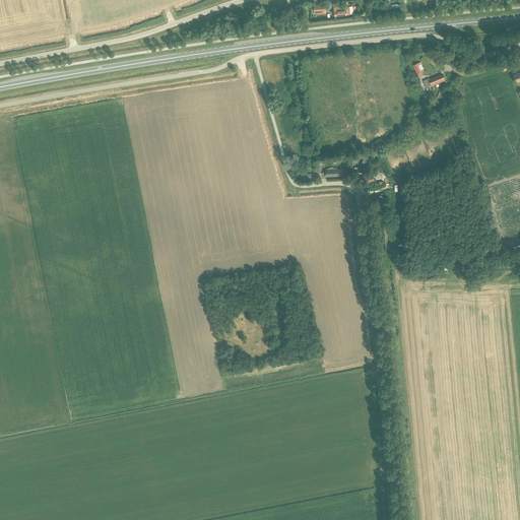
[(335,16),(353,14),(352,6),(340,8),(340,6),(334,7),(335,12),(335,16)]
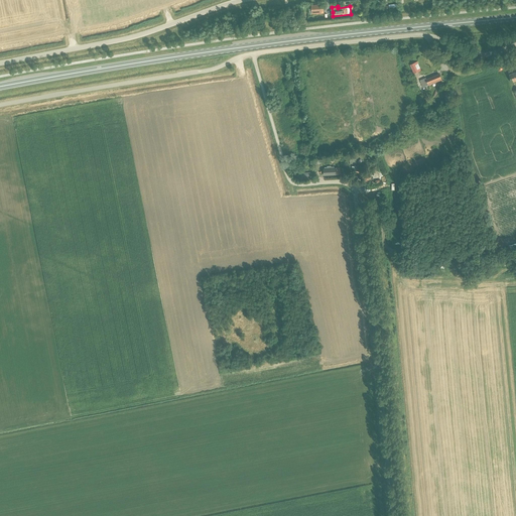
[(410,65),(416,77),(420,75),(419,72),(422,71),(418,61),(410,65)]
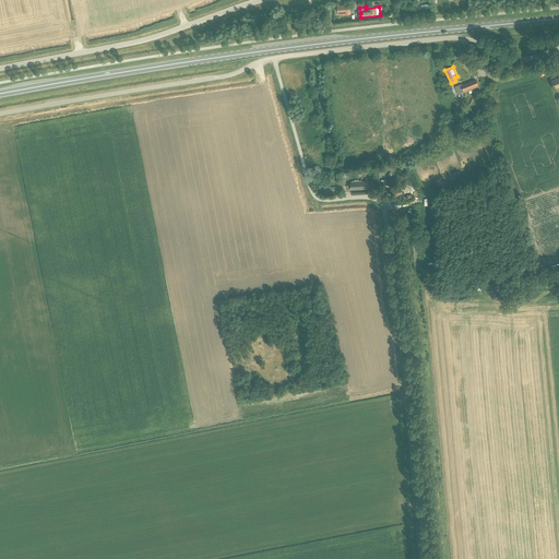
[(458,94),(464,92),(464,93),(479,86),(476,80),(462,85),(462,84),(455,87),(458,94)]
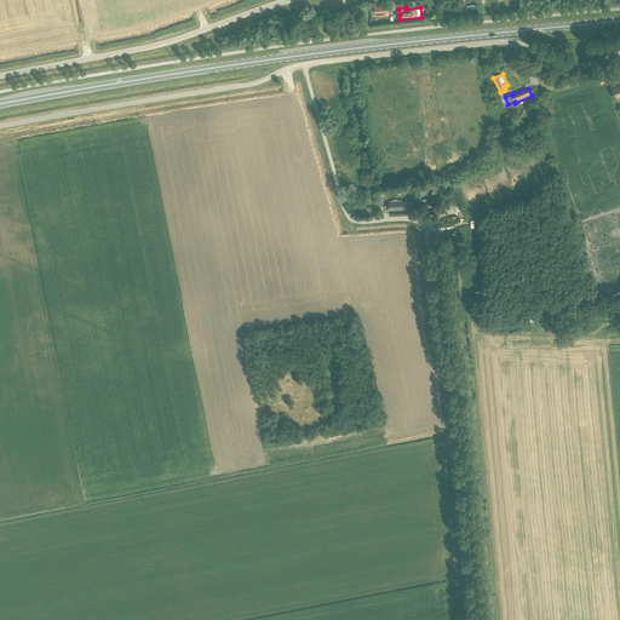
[(438,197),(438,200),(432,200),(432,202),(426,202),(426,207),(438,207),(438,205),(441,205),(441,201),(443,201),(443,197),(438,197)]
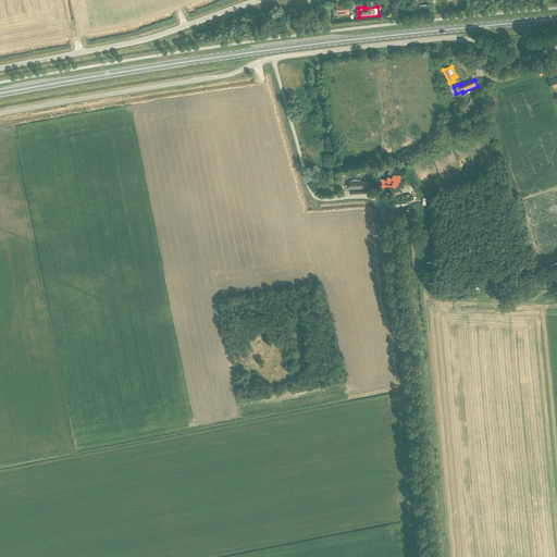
[(354,180),(354,182),(349,182),(350,188),(367,188),(366,181),(361,181),(361,180),(358,181),(358,178),(354,180)]
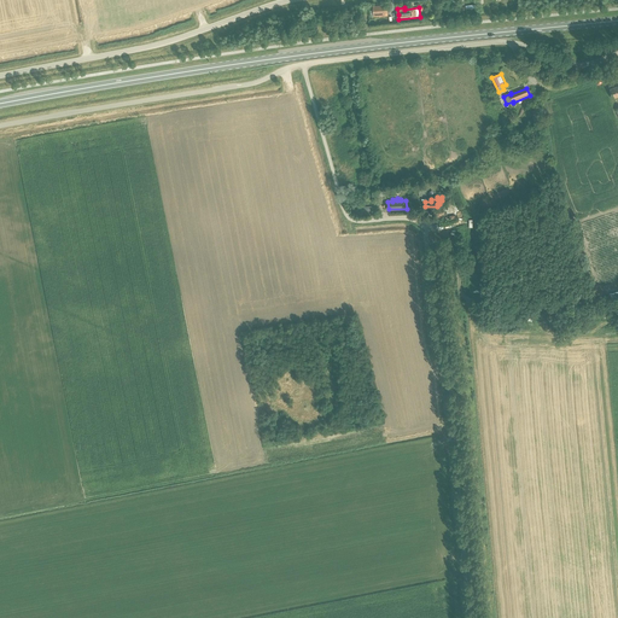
[(450,202),(456,213),(460,210),(454,200),(450,202)]
